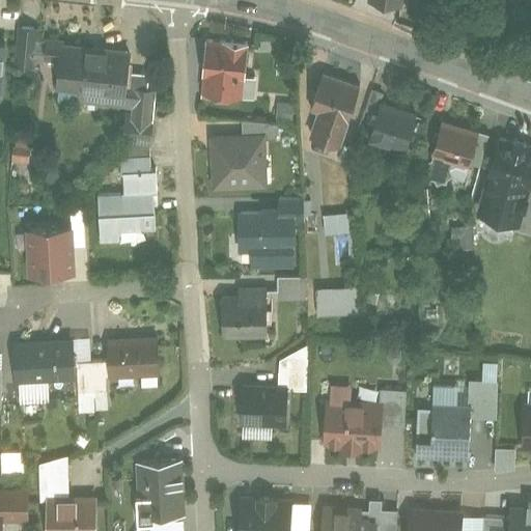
[(247,44),(204,39),(199,93),(239,98),(243,98),(244,79),(247,44)]
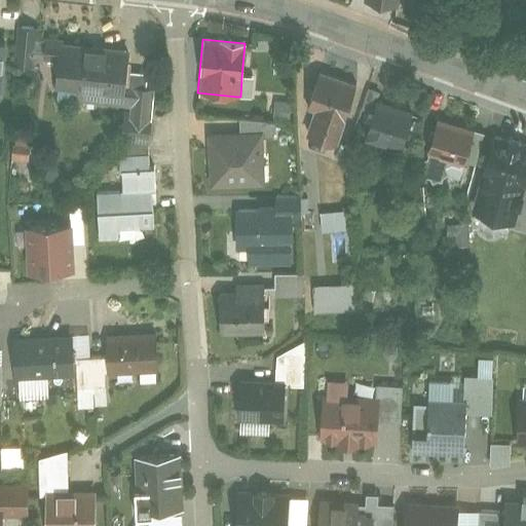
[(126,107),(126,118),(121,117),(119,144),(145,145),(149,146),(151,119),(149,119),(152,75),(129,73),(124,73),(126,50),(104,47),(104,43),(83,41),(82,45),(59,43),(54,88),(75,90),(74,102),(126,107)]
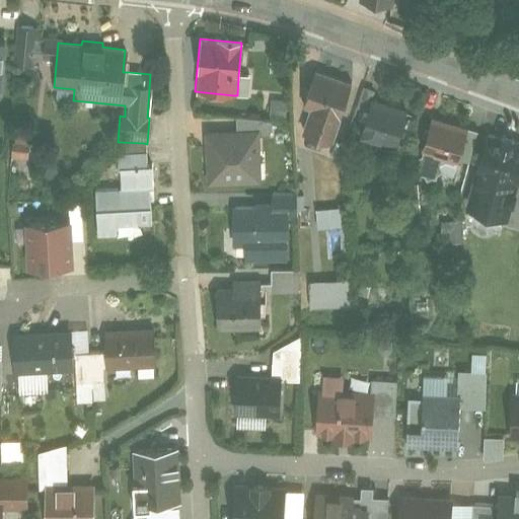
[(351,83),(311,71),(300,106),(310,109),(303,136),(332,145),(351,83)]
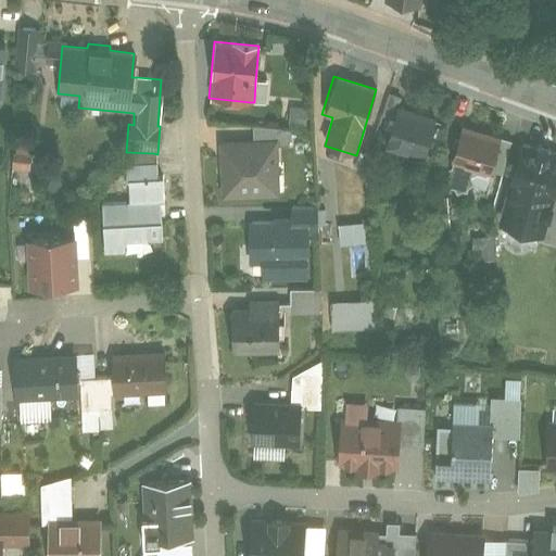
[(265,84),(255,83),(254,102),(250,102),(250,104),(263,105),(265,84)]
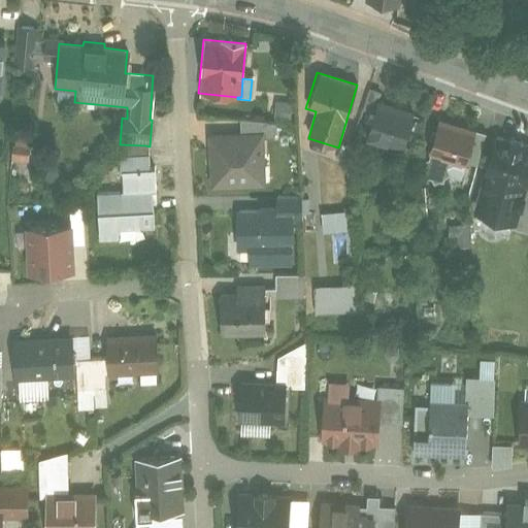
[(415,113),(376,100),(364,138),(401,151),(415,113)]
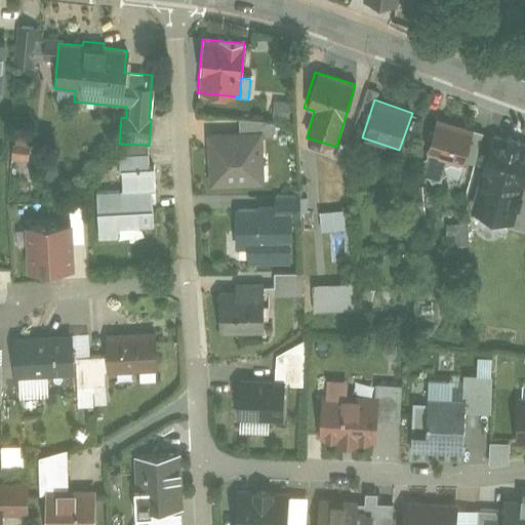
[(240,119),(239,134),(259,134),(259,138),(271,137),(274,123),(240,119)]
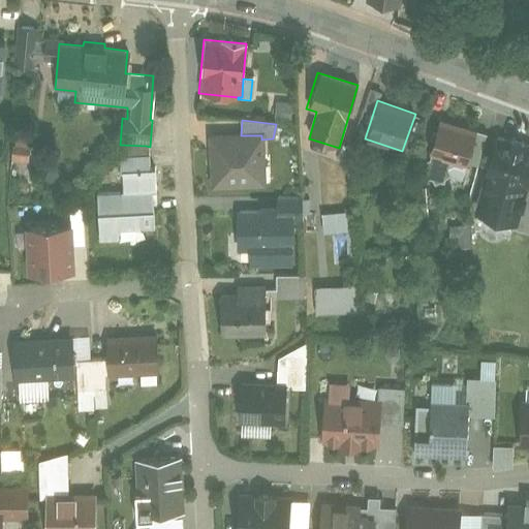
[(475,132),(438,120),(428,155),(464,166),(468,156),(475,132)]
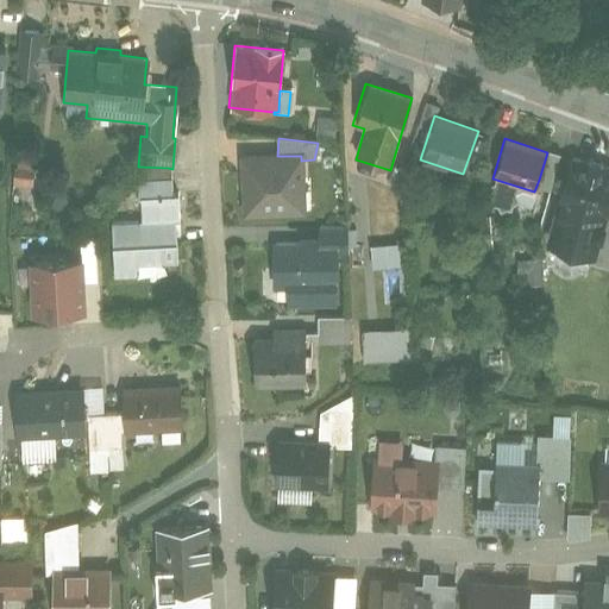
[(547,152),(539,180),(551,183),(559,156),(547,152)]
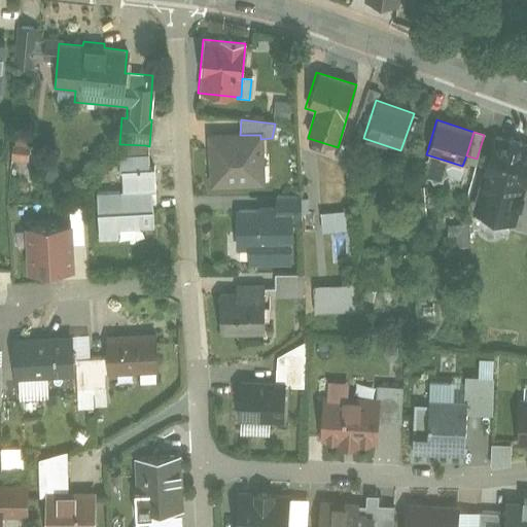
[(28,166),(33,138),(12,134),(7,162),(28,166)]
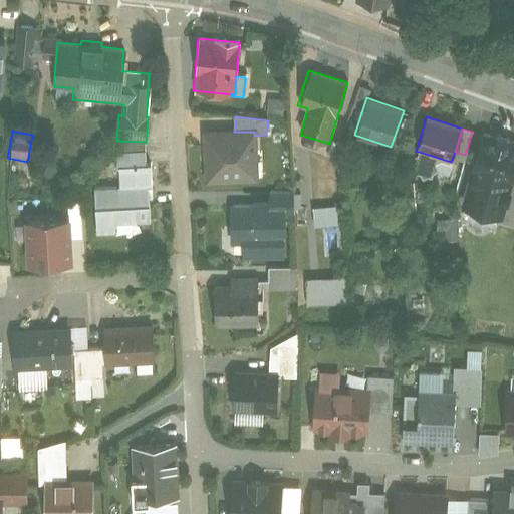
[(234,132),(201,133),(203,184),(255,182),(254,136),(254,132),(234,132)]
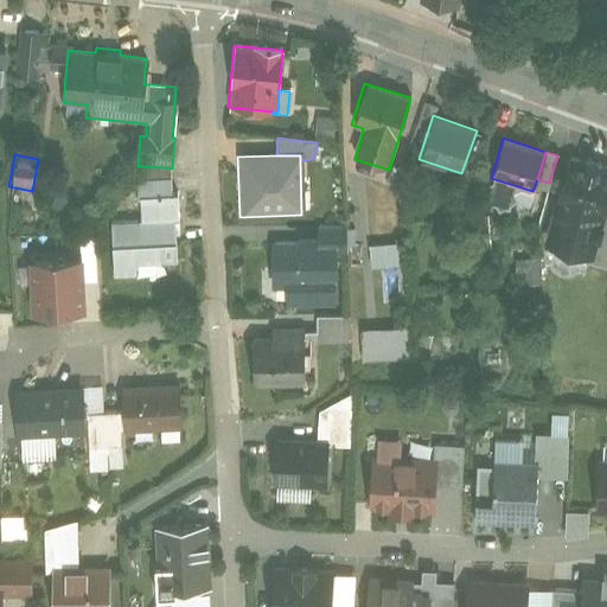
[(606,195),(606,167),(569,157),(547,231),(592,244),(606,195)]
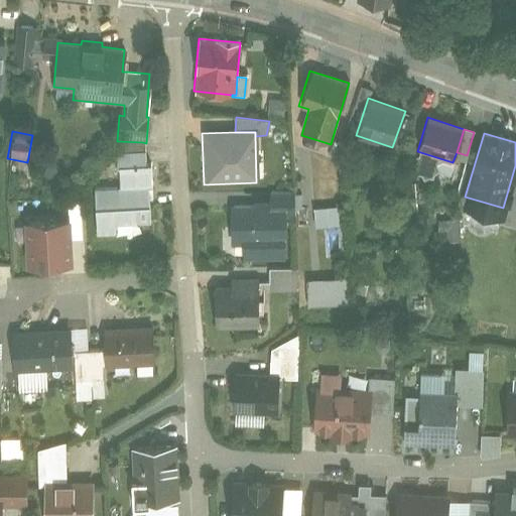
[(142,142),(117,141),(116,167),(118,167),(143,166),(142,142)]
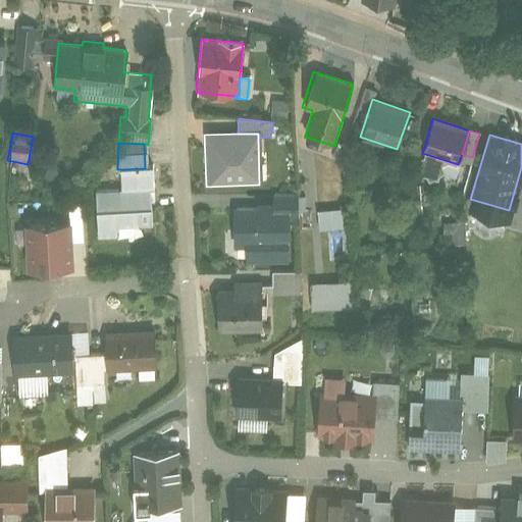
[(119,169),(120,191),(150,189),(155,189),(154,167),(145,168),(119,169)]
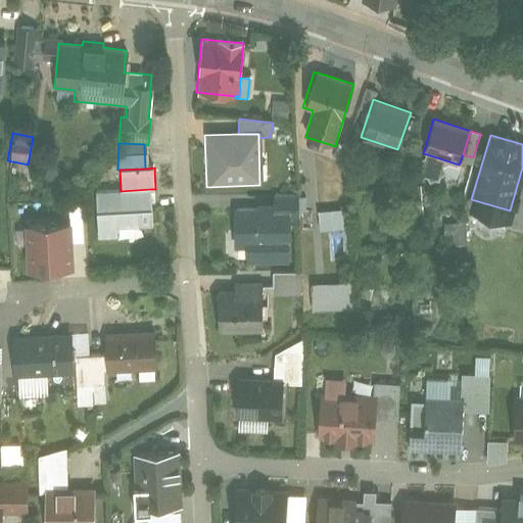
[(114,230),(152,228),(150,189),(121,191),(95,192),(97,237),(114,236),(114,230)]
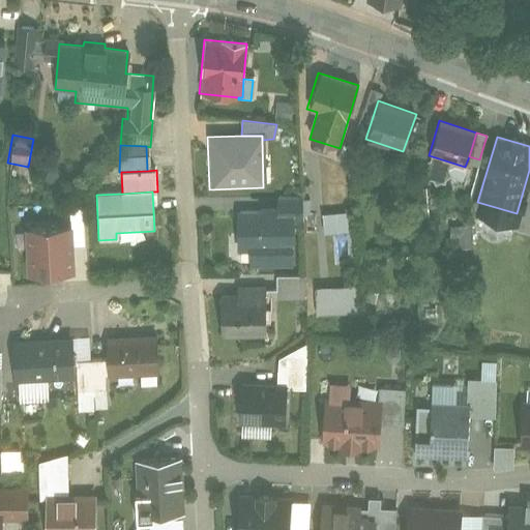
[(275,198),(275,210),(291,210),(291,217),(300,217),(300,198),(275,198)]
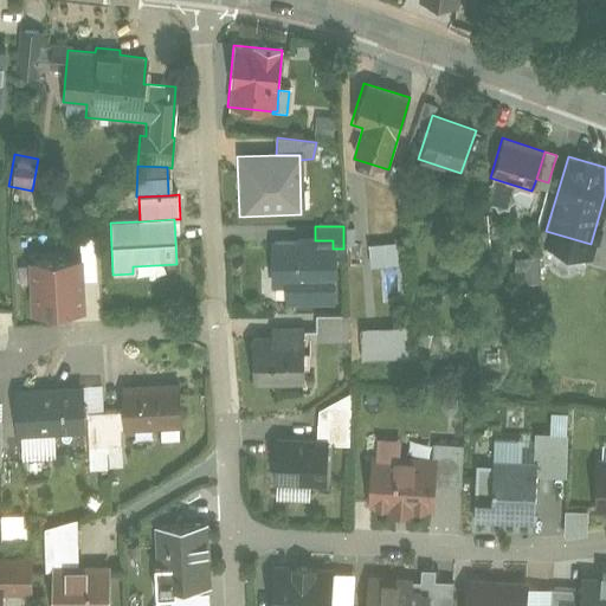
[(315,240),(271,242),(271,287),(283,287),(283,308),(334,307),(333,249),(333,240),(315,240)]
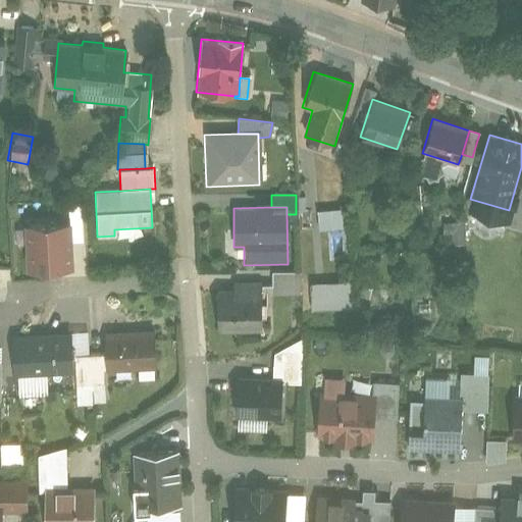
[(340,212),(322,214),(324,226),(341,224),(340,212)]
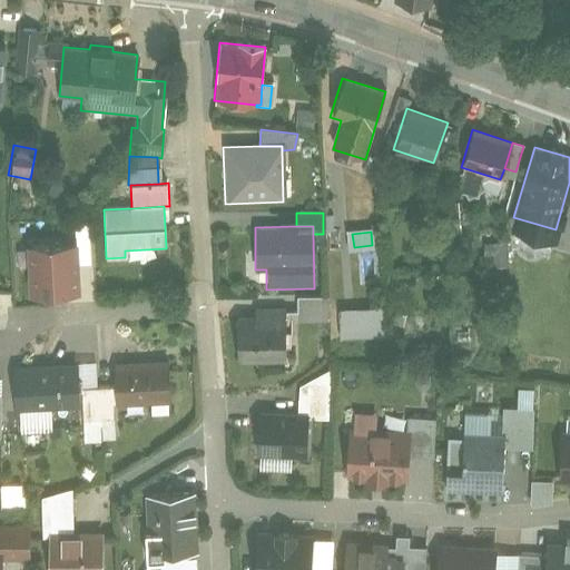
[(78,241),(32,242),(35,297),(80,296),(78,241)]
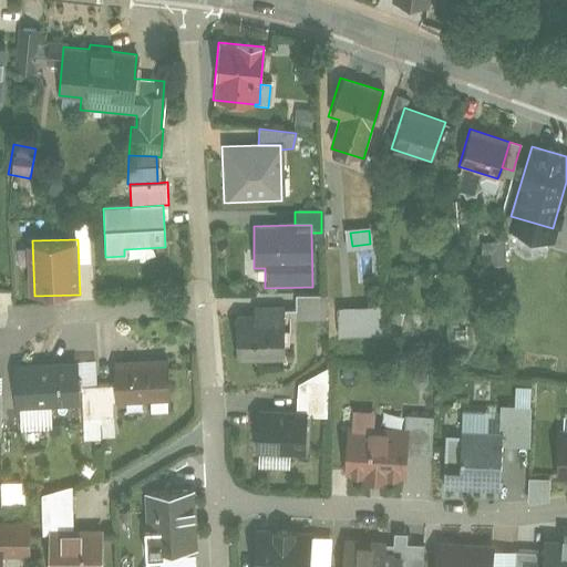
[(294,309),(282,309),(282,320),(330,321),(330,296),(295,296),(294,309)]
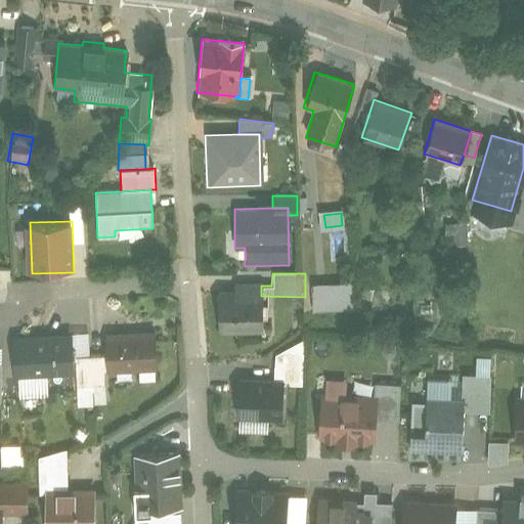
[(312,279),(313,306),(354,304),(353,277),(312,279)]
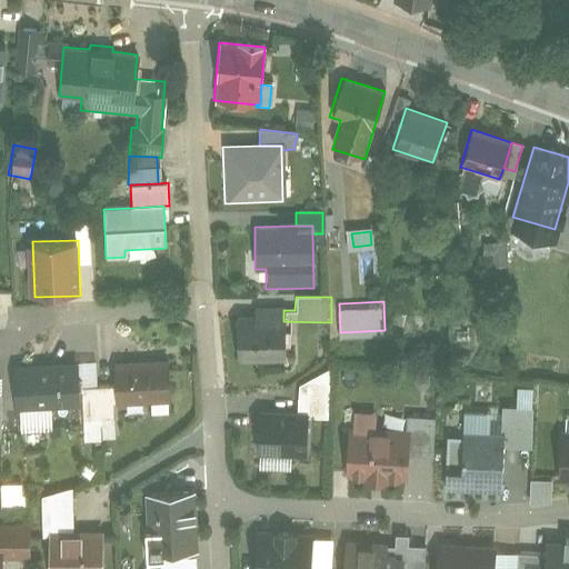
[(237,312),(237,359),(282,360),(283,321),(283,310),(283,307),(253,307),(253,312),(237,312)]
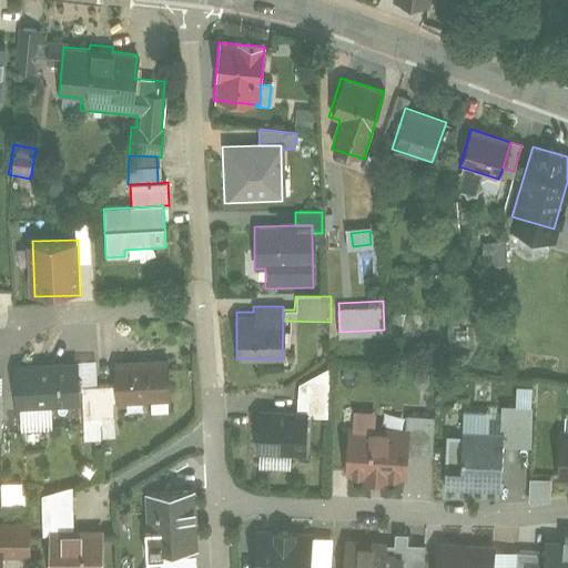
[(114,387),(114,405),(168,404),(166,357),(113,358),(114,387)]
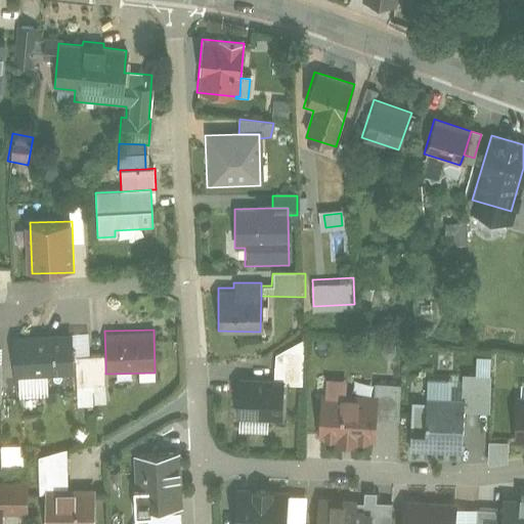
[(73,357),(73,333),(11,334),(12,377),(74,376),(73,357)]
